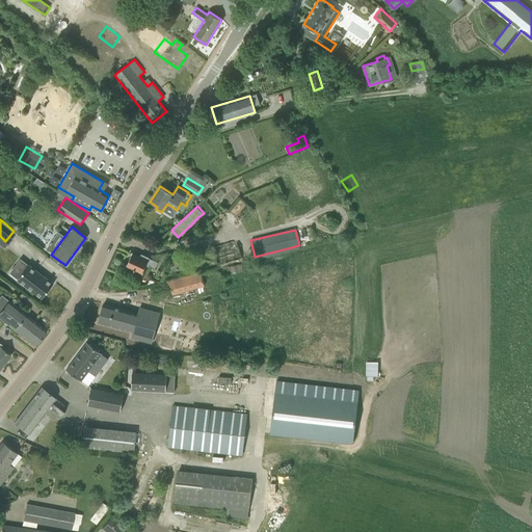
[(59,231),(49,244),(55,248),(65,235),(59,231)]
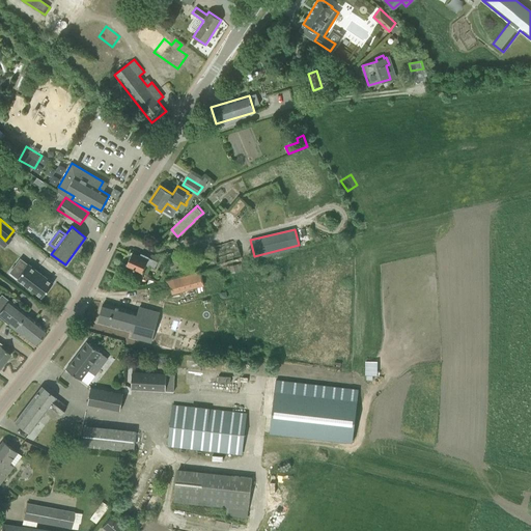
[(218,267),(217,266),(242,258),(235,240),(213,247),(215,253),(213,253),(215,258),(211,260),(214,268),(218,267)]
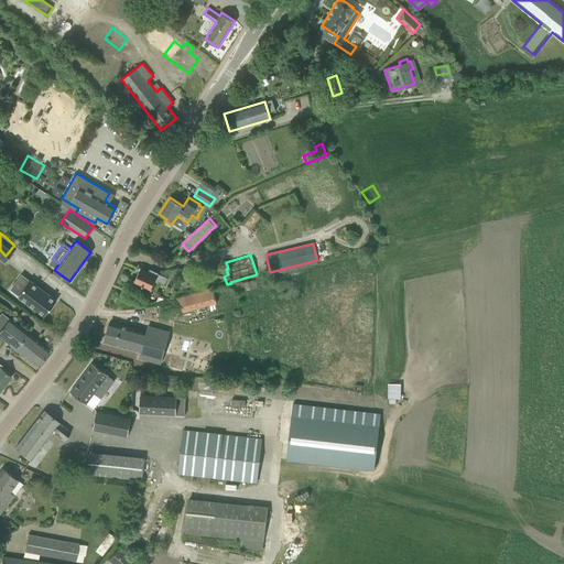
[(156,273),(158,272),(149,269),(148,272),(140,269),(133,281),(149,289),(153,279),(159,282),(159,281),(164,283),(166,278),(156,273)]
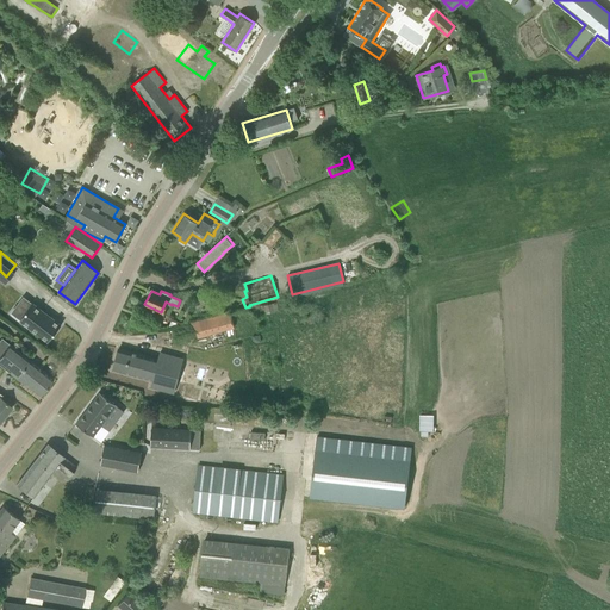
[(19,321),(44,338),(48,342),(61,324),(32,303),(32,304),(19,321)]
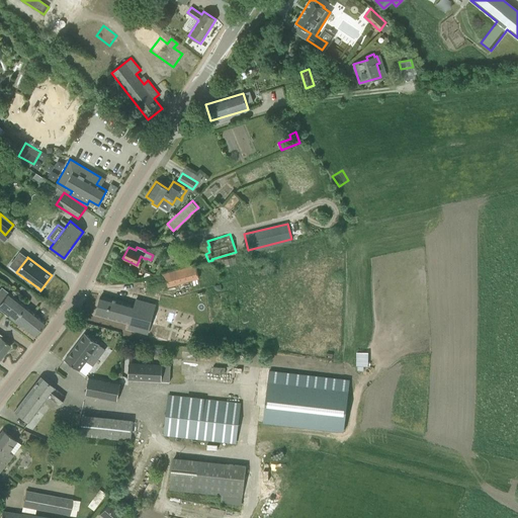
[(233,265),(237,264),(235,257),(224,259),(226,266),(233,265)]
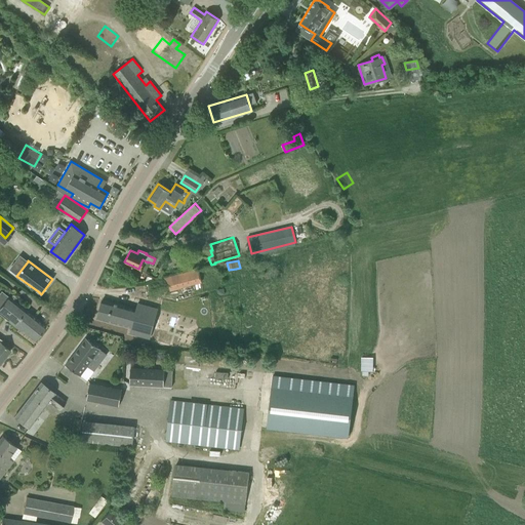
[(151,281),(155,295),(202,282),(198,269),(151,281)]
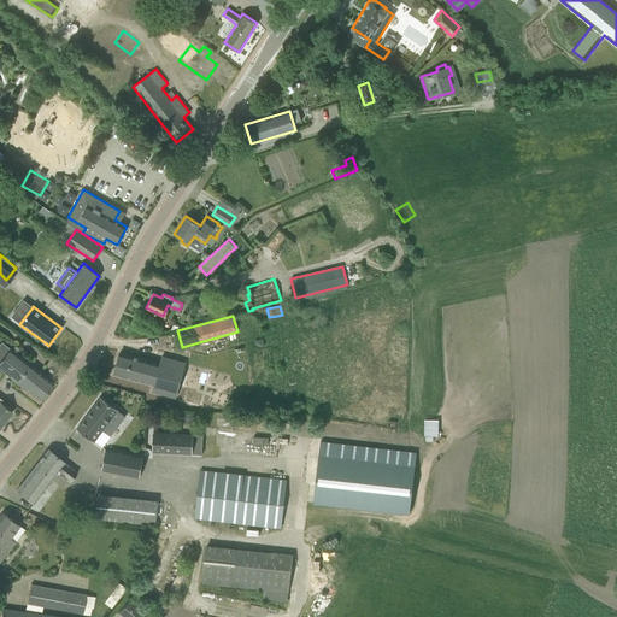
[(0,369),(17,382),(29,364),(0,341),(0,369)]
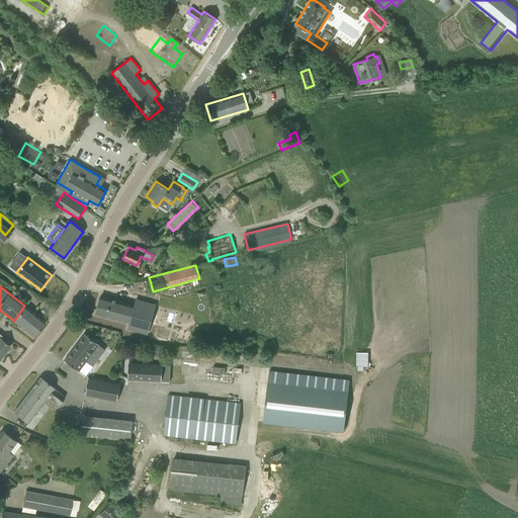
[(98,305),(95,314),(130,323),(127,329),(147,334),(155,305),(136,299),(135,305),(107,297),(100,295),(98,305)]
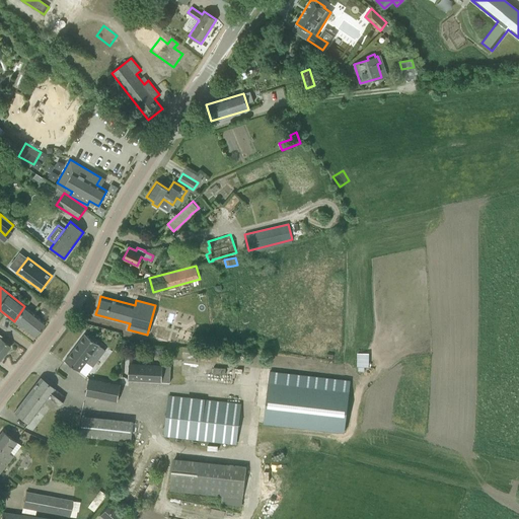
[(45,322),(24,306),(14,321),(33,337),(45,322)]
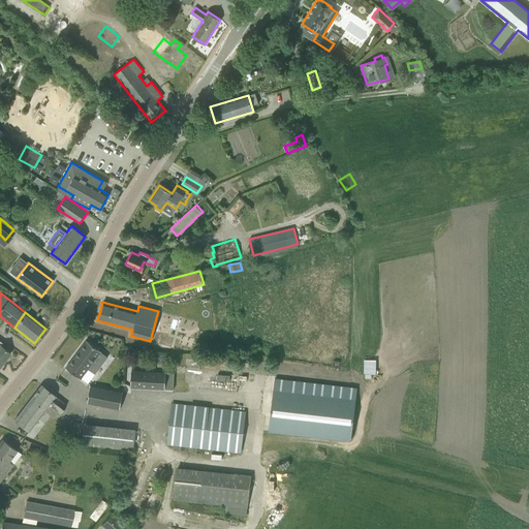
[(87,383),(107,356),(101,352),(101,351),(86,340),(65,367),(87,383)]
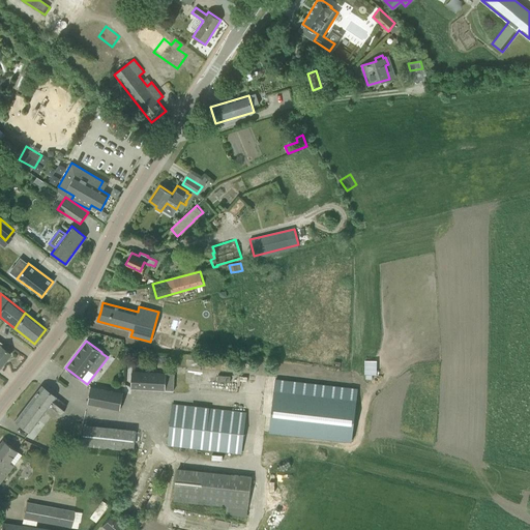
[(0,365),(9,354),(0,346),(0,345),(2,344),(0,342),(0,365)]
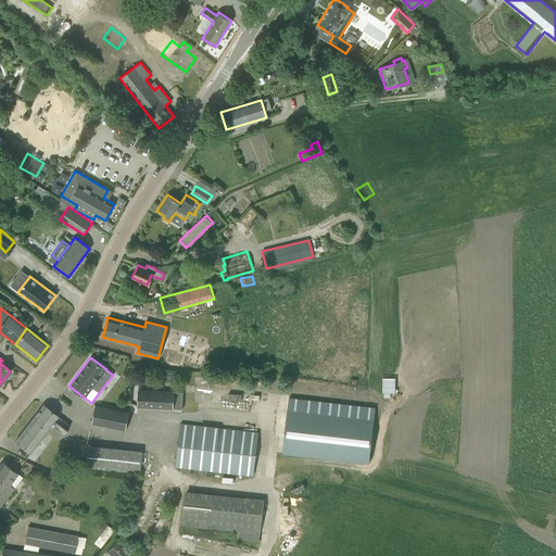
[(397,392),(399,377),(384,377),(383,392),(397,392)]
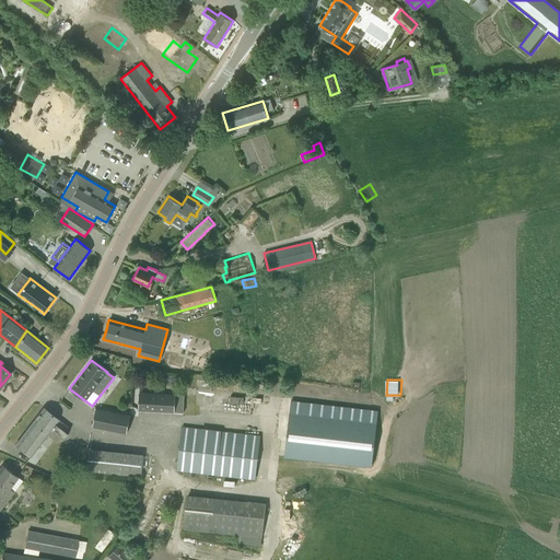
[(183,412),(184,395),(175,395),(175,394),(139,393),(138,410),(174,412),(183,412)]
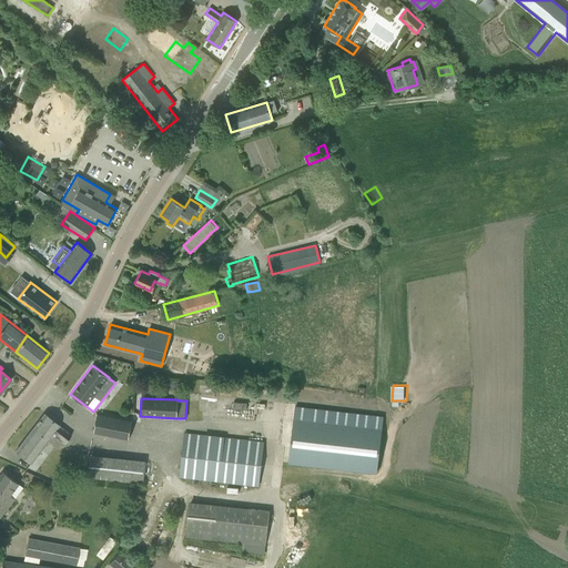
[(295,406),(288,463),(375,473),(382,416),(295,406)]
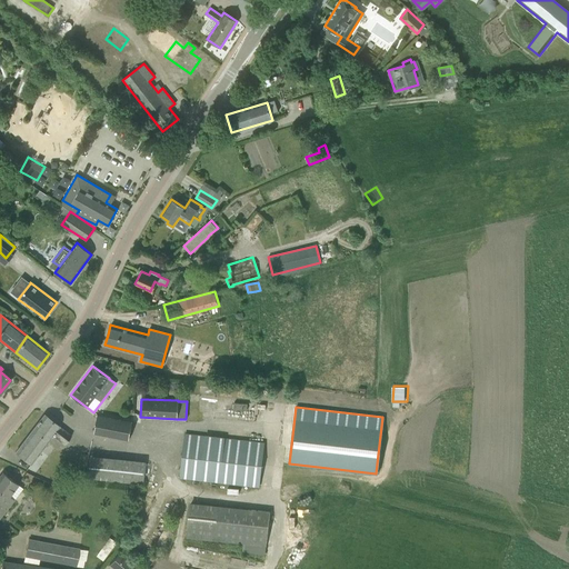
[(70,436),(52,421),(45,415),(32,430),(46,442),(51,435),(63,445),(70,436)]
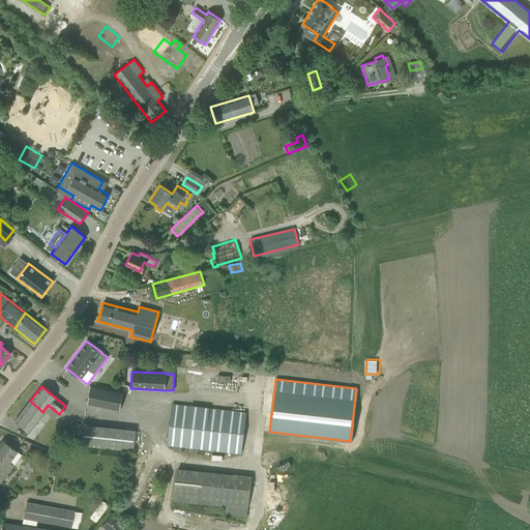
[(90,386),(87,403),(120,410),(123,392),(90,386)]
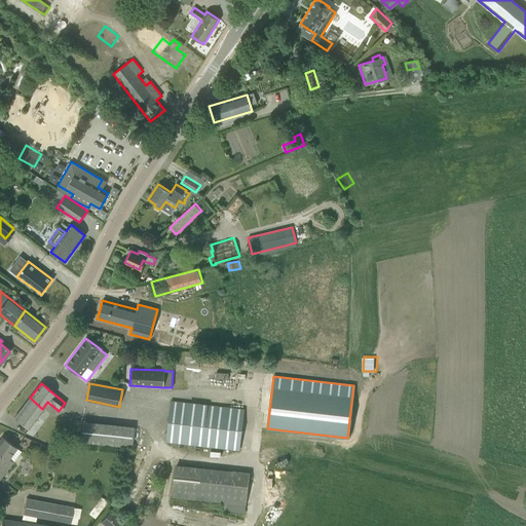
[(27,428),(42,409),(30,398),(14,418),(22,424),(27,428)]
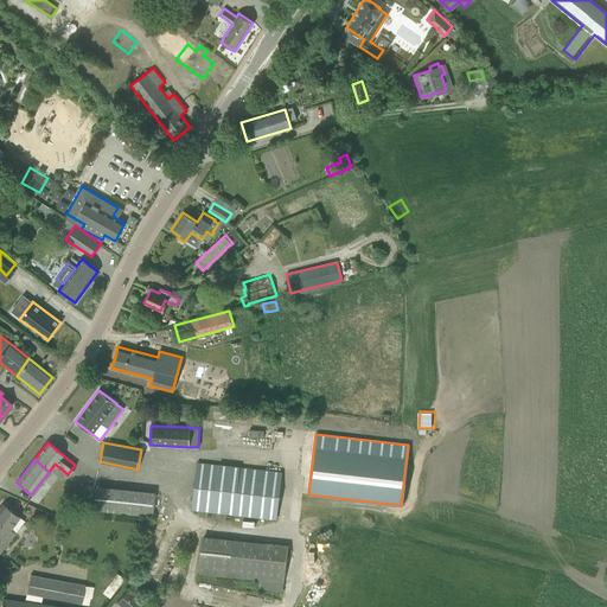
[(281,473),(196,464),(190,510),(275,519),(281,473)]
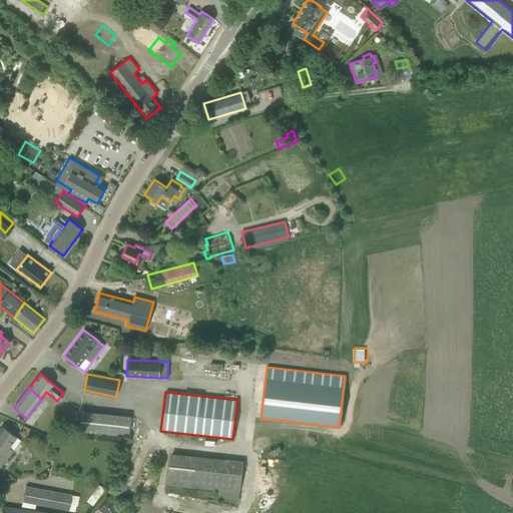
[(132,434),(133,413),(82,411),(81,431),(132,434)]
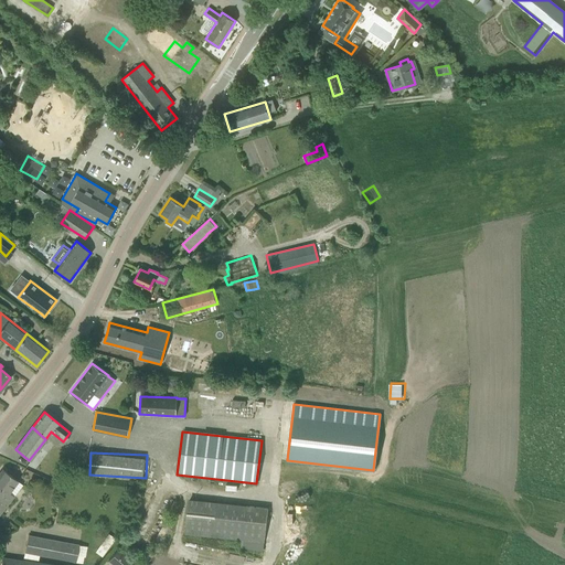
[(7,492),(17,480),(2,469),(0,471),(0,512),(13,497),(7,492)]
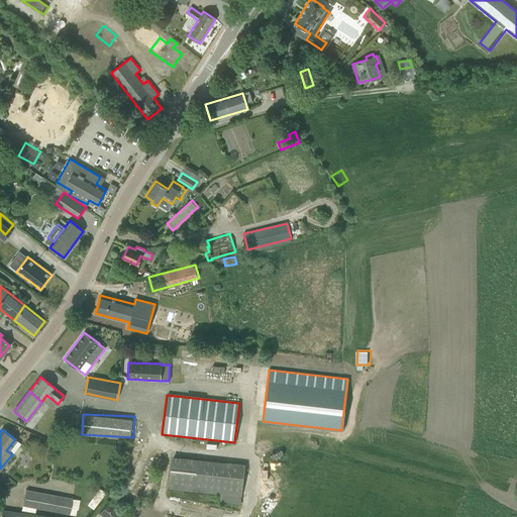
[(245,464),(173,456),(169,489),(221,494),(220,501),(240,503),(241,497),(242,497),(245,464)]
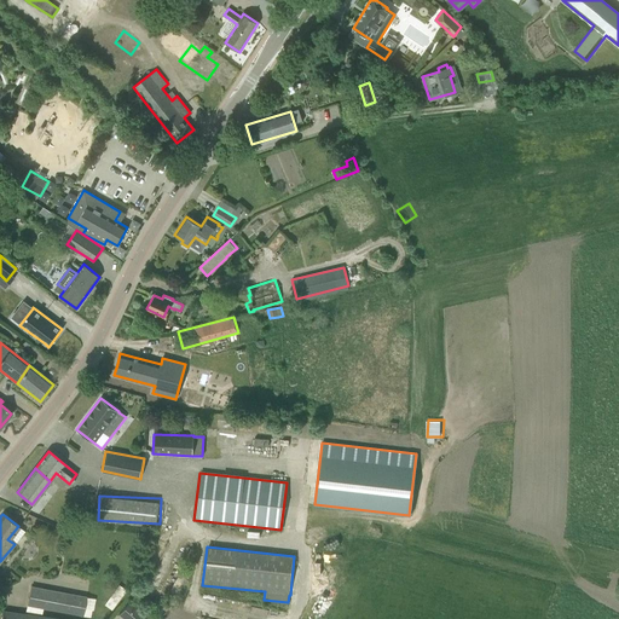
[(30,585),(27,606),(82,617),(86,596),(30,585)]
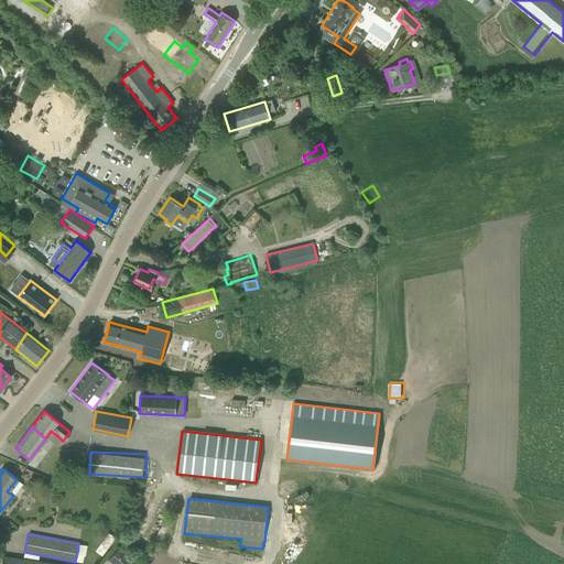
[(104,539),(96,552),(102,555),(110,542),(104,539)]
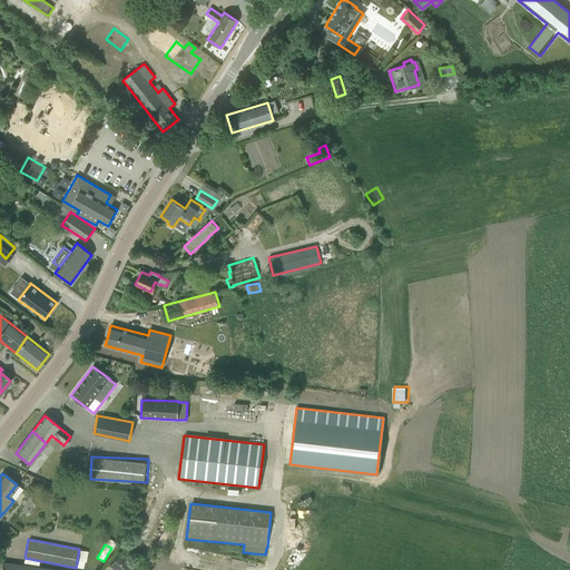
[(121,551),(109,567),(112,569),(135,569),(139,566),(121,551)]
